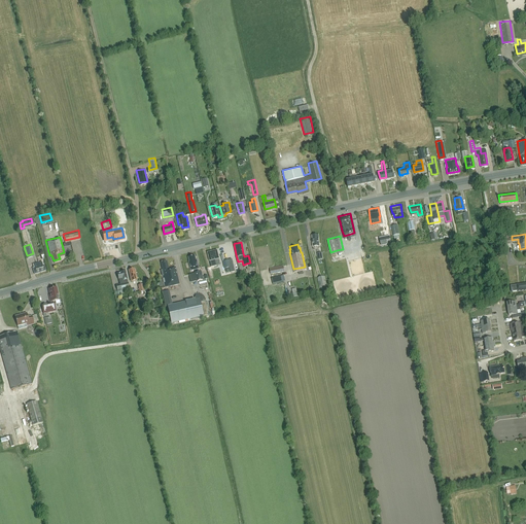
[(217,255),(216,248),(207,250),(209,258),(217,255)]
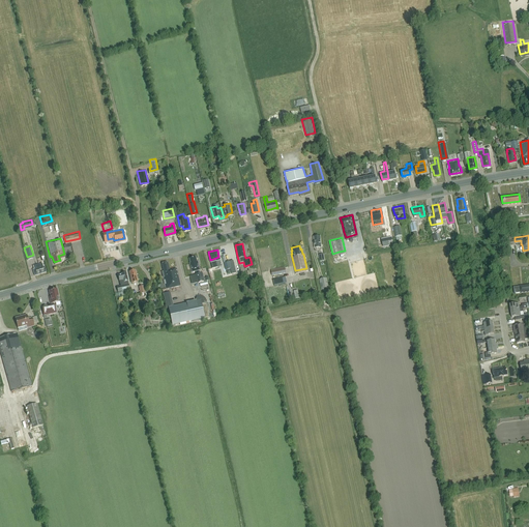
[(192,269),(195,269),(197,281),(203,279),(201,270),(198,271),(197,268),(199,268),(197,259),(196,259),(195,255),(188,257),(189,261),(188,261),(192,269)]
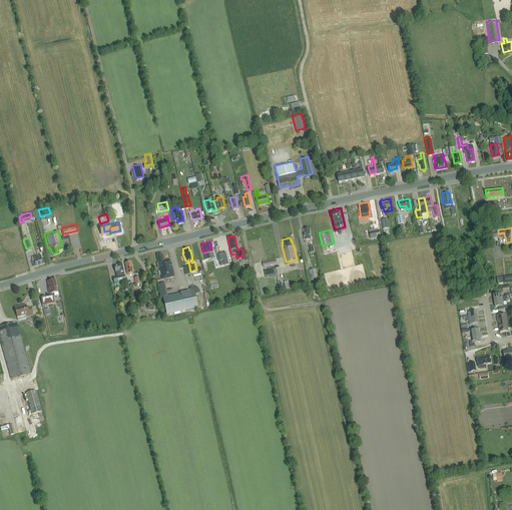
[(32,265),(44,261),(42,255),(41,255),(40,251),(31,255),(32,258),(30,259),(32,265)]
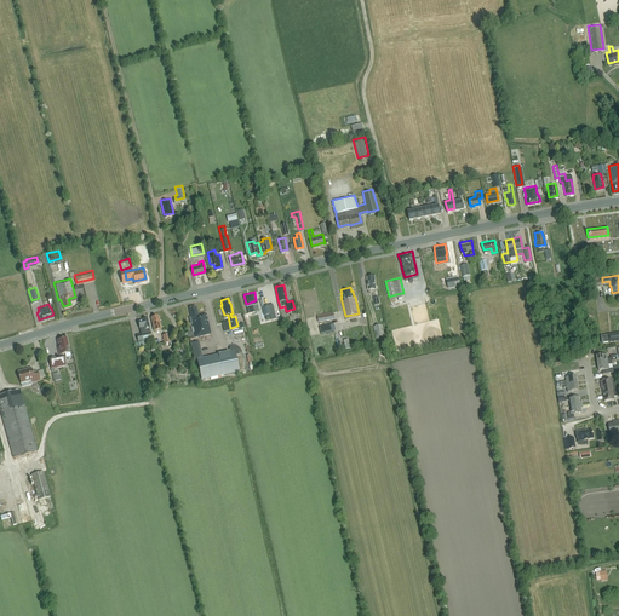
[(195,304),(188,305),(190,314),(188,315),(193,334),(210,330),(206,311),(196,312),(195,304)]
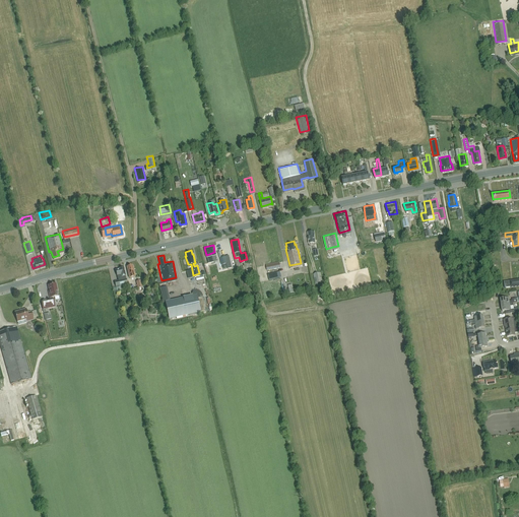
[(279,265),(278,259),(265,262),(266,268),(279,265)]
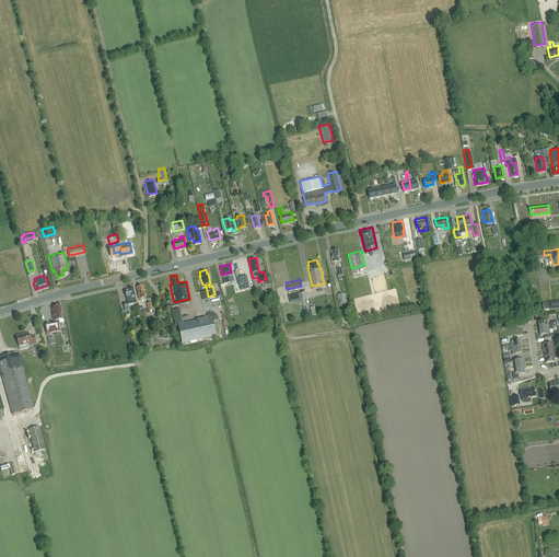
[(136,303),(132,286),(131,286),(130,285),(129,286),(128,287),(127,287),(124,288),(126,300),(123,301),(124,306),(129,305),(128,304),(136,303)]
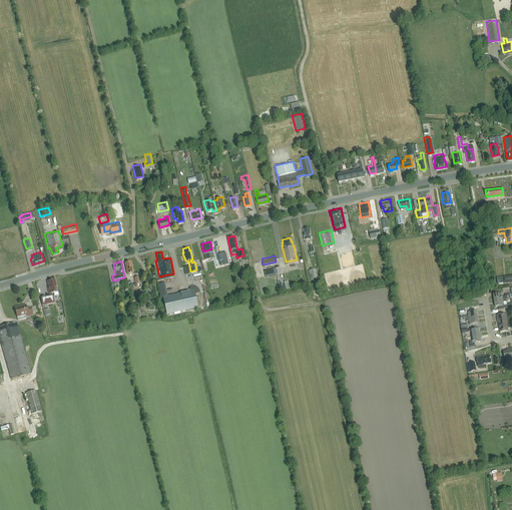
[(318,276),(315,267),(308,268),(310,278),(318,276)]
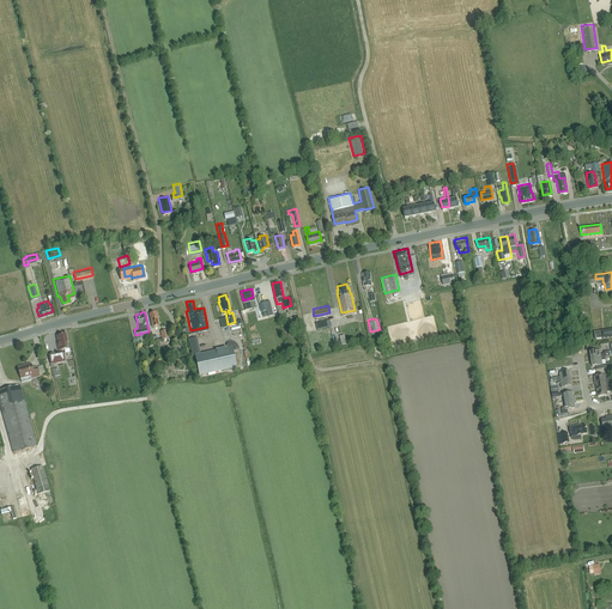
[(595,338),(611,334),(611,327),(594,330),(595,338)]
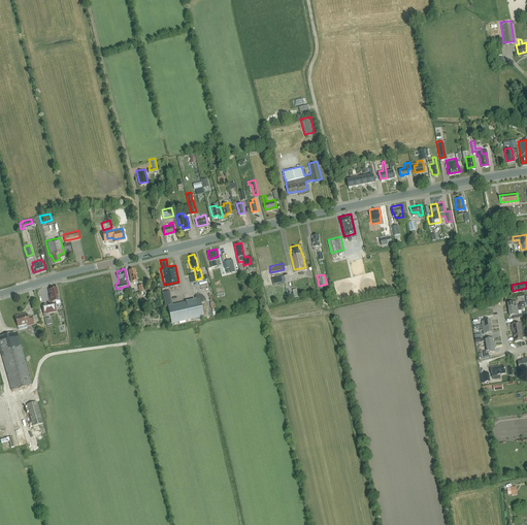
[(59,299),(59,297),(56,286),(48,287),(50,293),(48,293),(51,299),(55,298),(55,300),(59,299)]
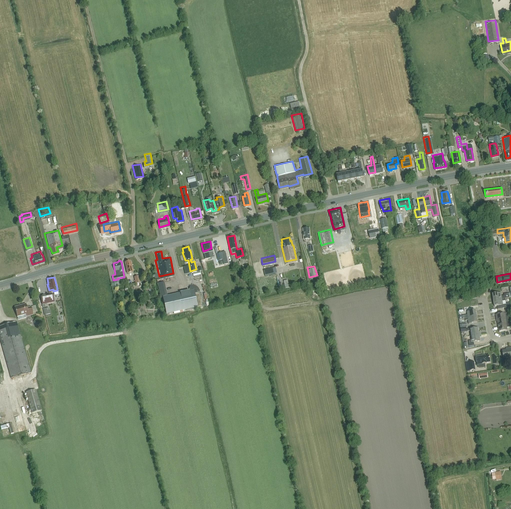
[(196,304),(193,291),(195,290),(197,288),(196,285),(193,283),(190,284),(188,286),(189,288),(166,293),(163,279),(156,281),(160,295),(162,295),(166,311),(196,304)]
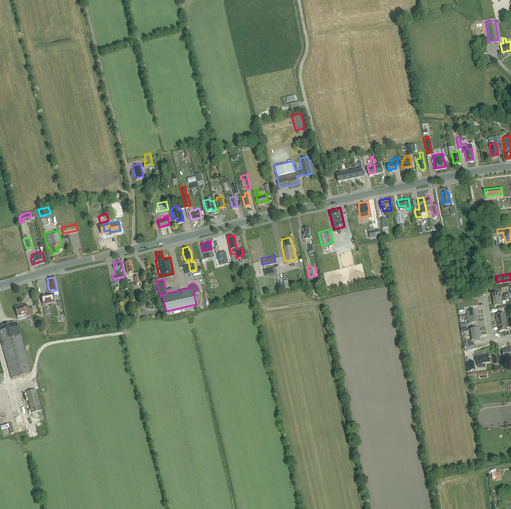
[(42,305),(44,305),(43,302),(53,300),(52,291),(39,294),(42,305)]
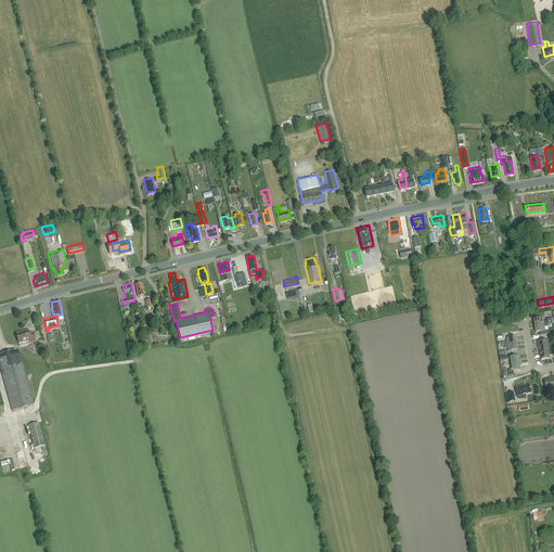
[(546,323),(546,321),(533,323),(535,330),(538,329),(539,333),(546,331),(546,334),(553,333),(552,325),(548,326),(548,328),(546,323)]
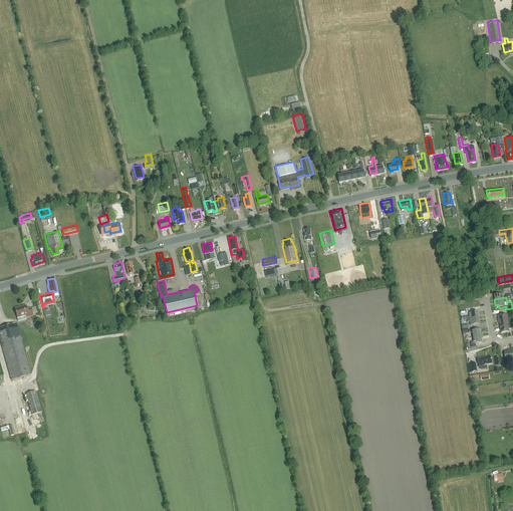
[(25,315),(32,312),(30,305),(26,306),(25,302),(13,306),(16,315),(24,313),(25,315)]
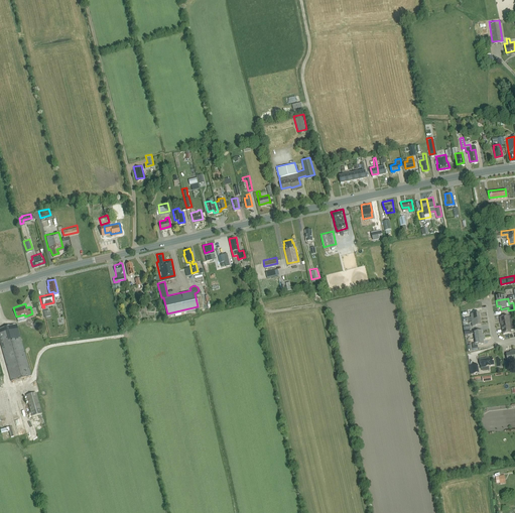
[(500,322),(500,321),(509,319),(508,315),(511,315),(510,312),(508,313),(499,314),(500,322)]
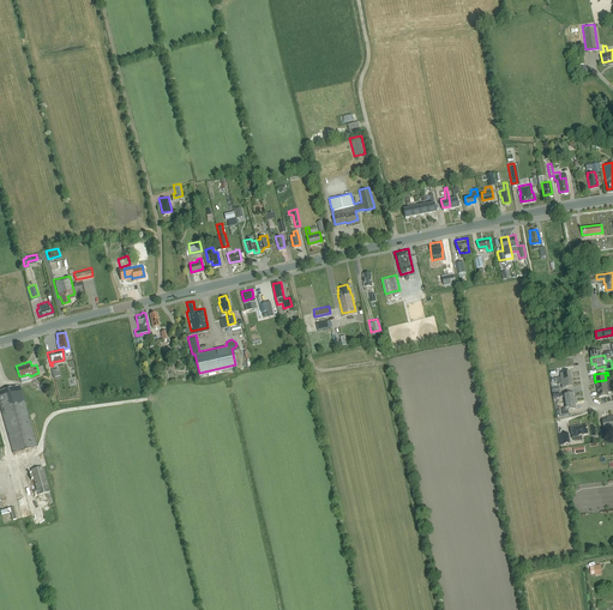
[(0,406),(13,451),(36,444),(18,382),(18,384),(0,388),(0,406)]
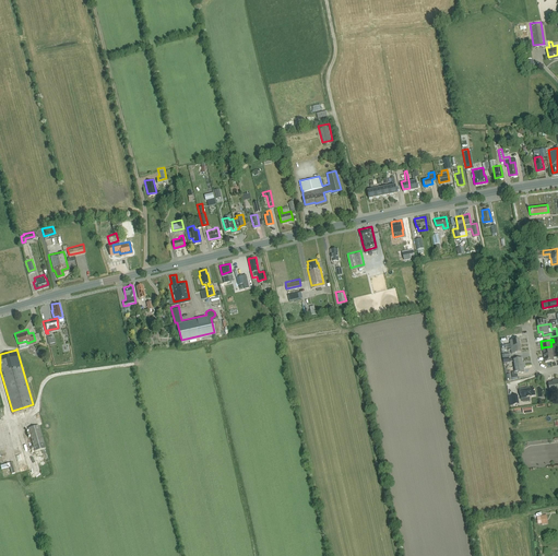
[(513,364),(524,362),(523,359),(522,359),(521,355),(508,357),(509,359),(512,359),(513,364)]
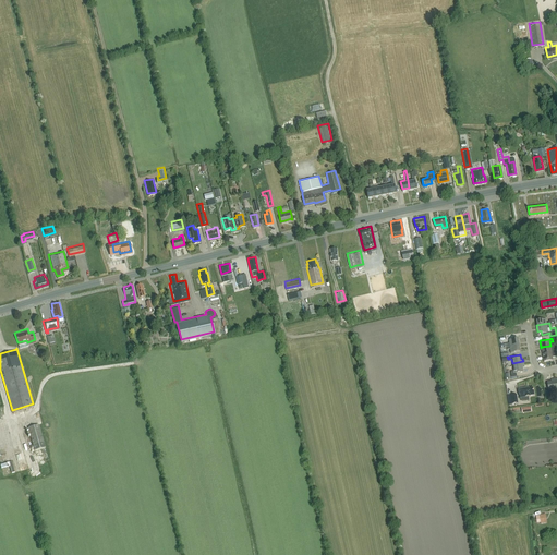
[(523,364),(523,361),(512,363),(512,369),(509,369),(510,371),(522,369),(521,364),(523,364)]
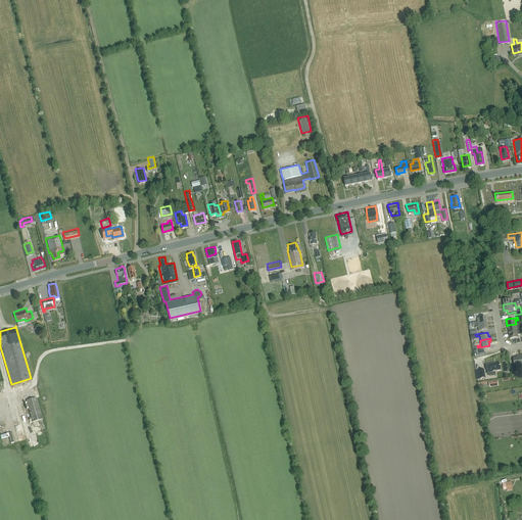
[(520,363),(518,352),(516,353),(516,355),(512,356),(514,367),(516,367),(516,364),(520,363)]
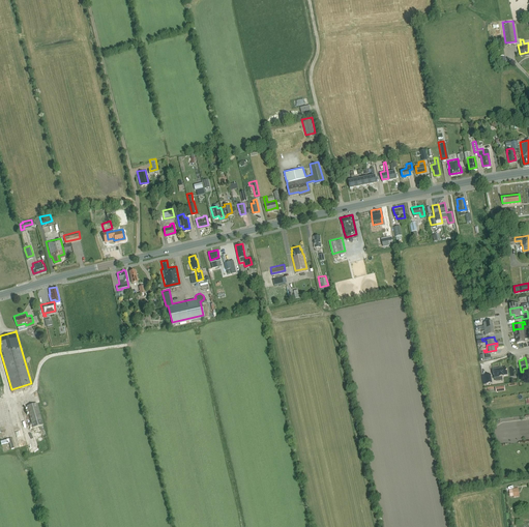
[(502,373),(506,373),(505,366),(499,367),(499,366),(492,367),(493,375),(494,375),(495,379),(501,378),(501,374),(502,374),(502,373)]
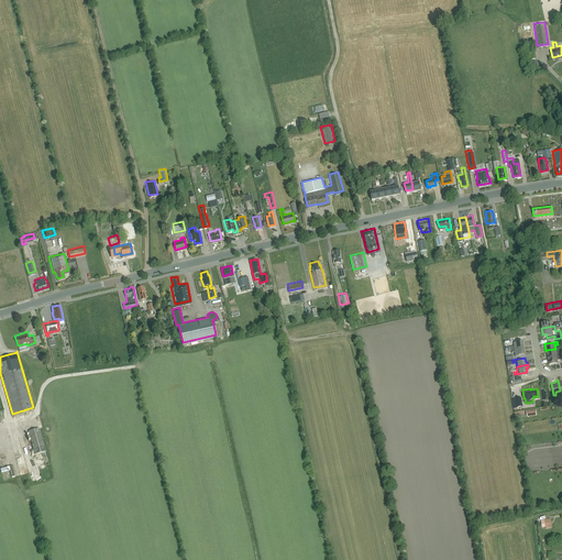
[(45,449),(39,426),(28,429),(34,452),(45,449)]
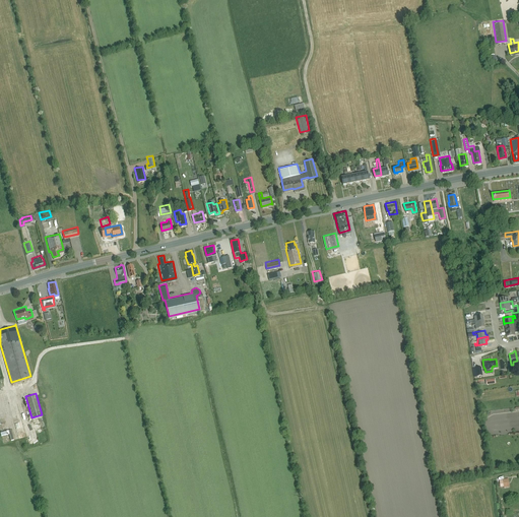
[(10,431),(11,438),(13,437),(12,427),(0,429),(1,433),(10,431)]
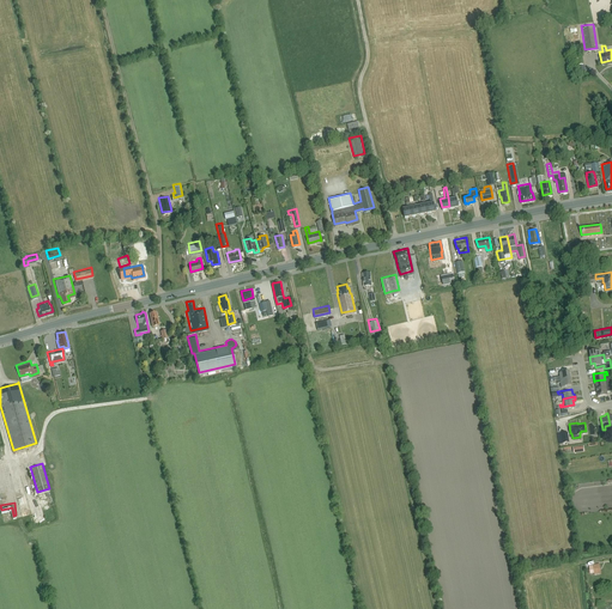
[(593,571),(593,572),(600,571),(599,561),(592,562),(587,564),(589,571),(593,571)]
